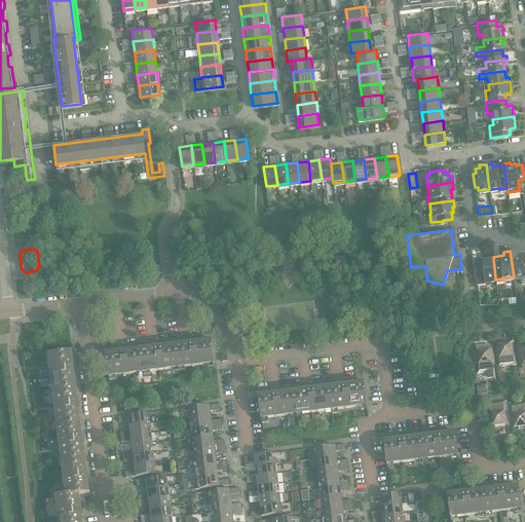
[(510,251),(514,276),(520,275),(520,282),(524,281),(524,259),(522,260),(522,253),(517,254),(517,251),(510,251)]
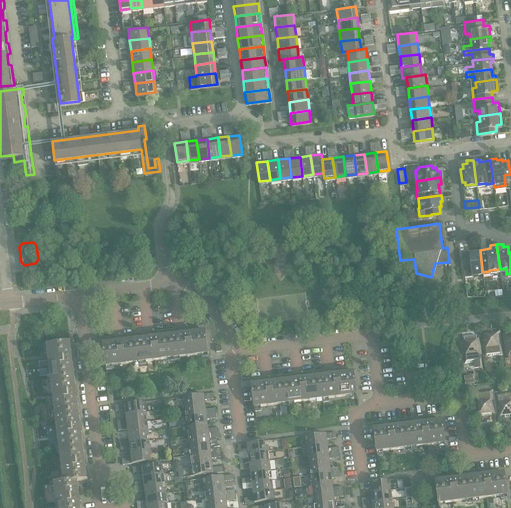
[(482,271),(480,250),(475,250),(475,249),(468,250),(469,251),(462,252),(463,262),(462,262),(464,275),(472,273),(472,272),(482,271)]
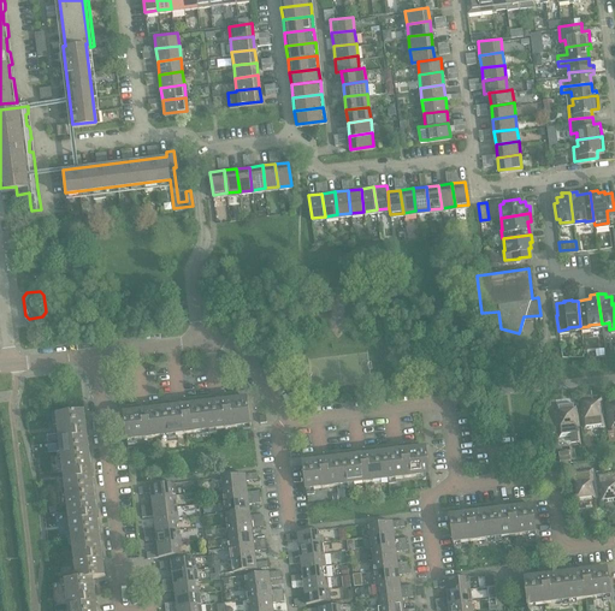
[(205,398),(208,427),(249,422),(246,393),(205,398)]
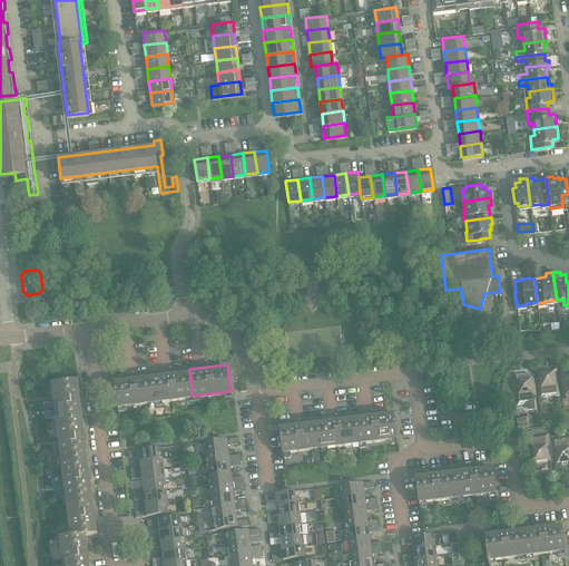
[(538,386),(539,394),(559,392),(558,384),(555,364),(536,367),(538,386)]
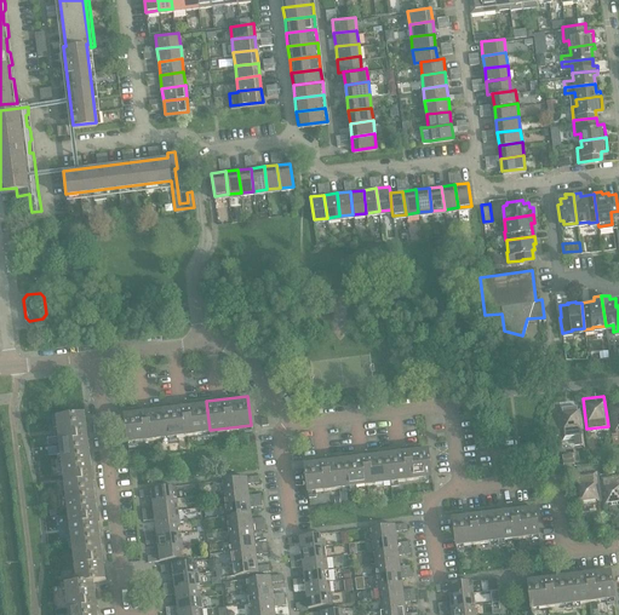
[(618,398),(608,400),(612,430),(618,429),(618,398)]
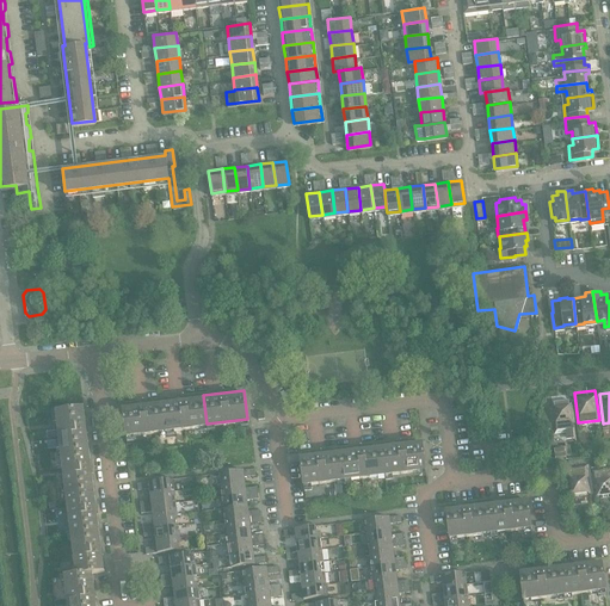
[(203,395),(162,401),(166,428),(207,424),(203,395)]
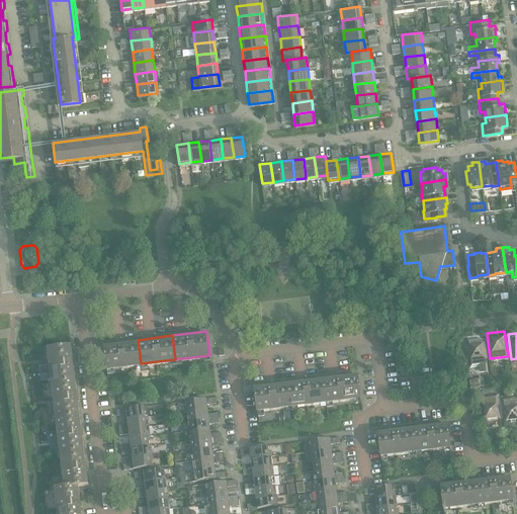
[(479,363),(480,370),(486,369),(485,362),(487,362),(486,354),(484,337),(465,340),(467,356),(468,364),(479,363)]
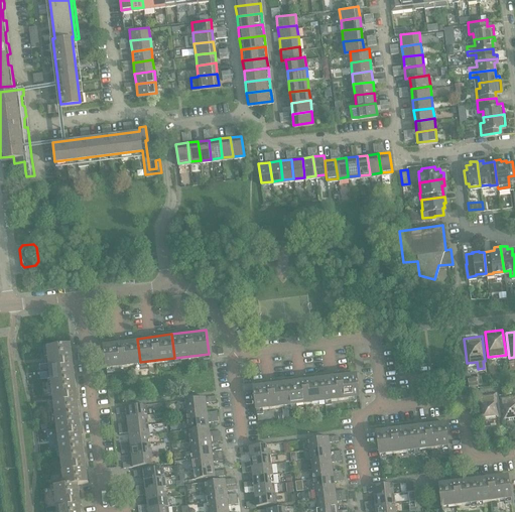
[(140,362),(137,339),(103,343),(106,366),(140,362)]
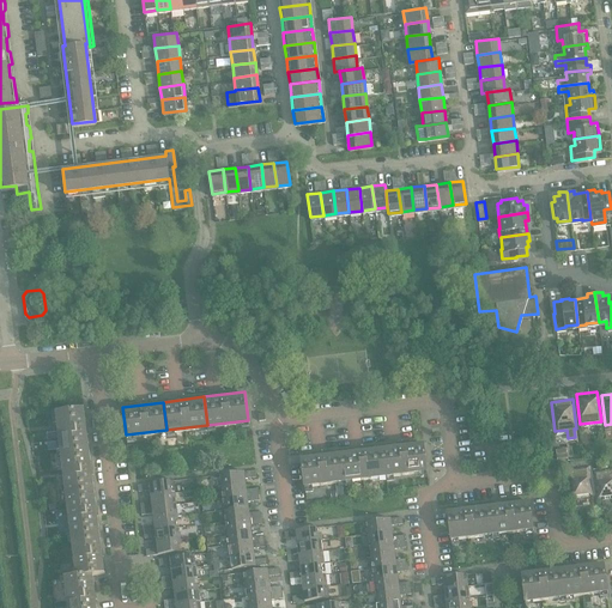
[(55,409),(60,451),(89,448),(83,406),(55,409)]
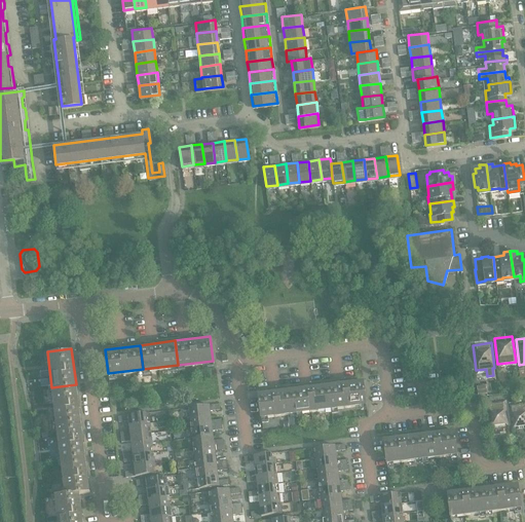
[(328,382),(331,407),(366,403),(363,378),(328,382)]
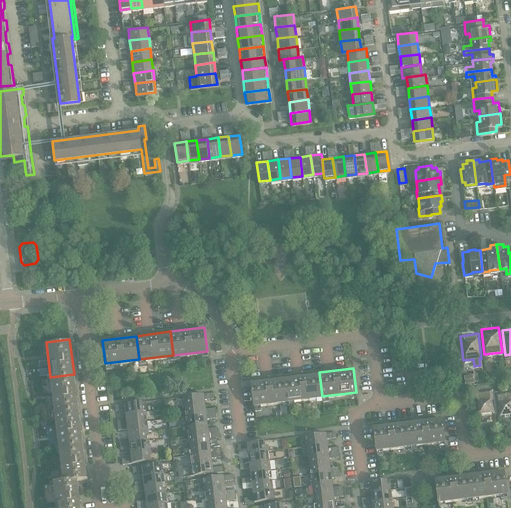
[(464,372),(465,381),(473,380),(472,371),(464,372)]
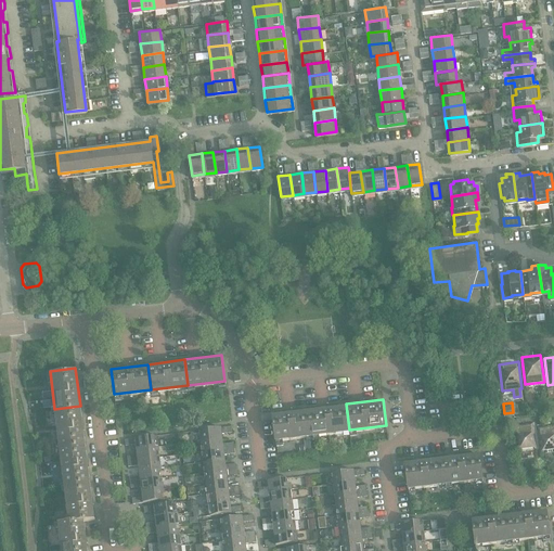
[(309,409),(312,434),(349,430),(346,404),(309,409)]
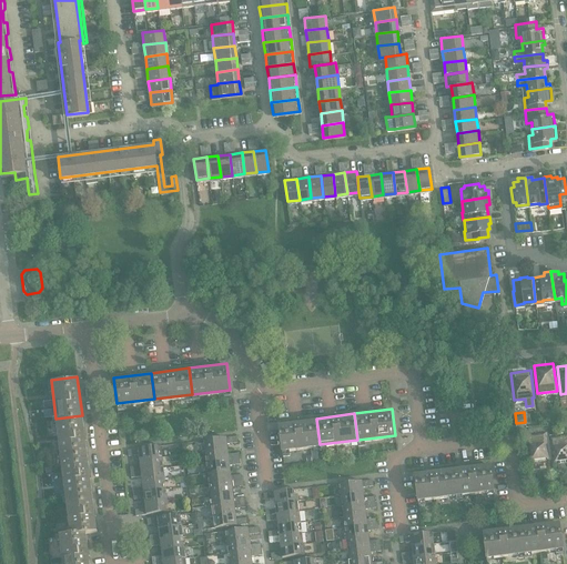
[(56,419),(60,455),(87,452),(82,415),(56,419)]
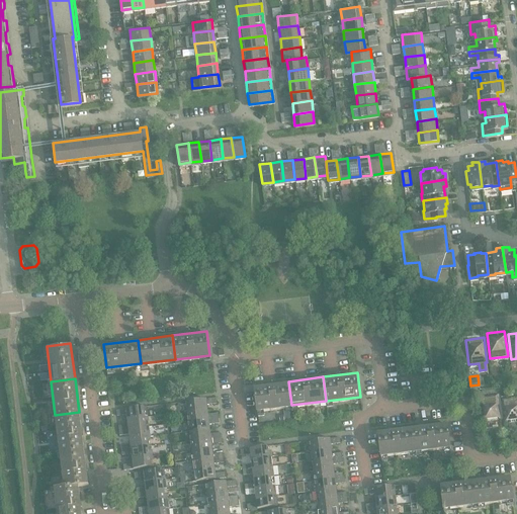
[(291,405),(288,381),(253,386),(256,409),(291,405)]
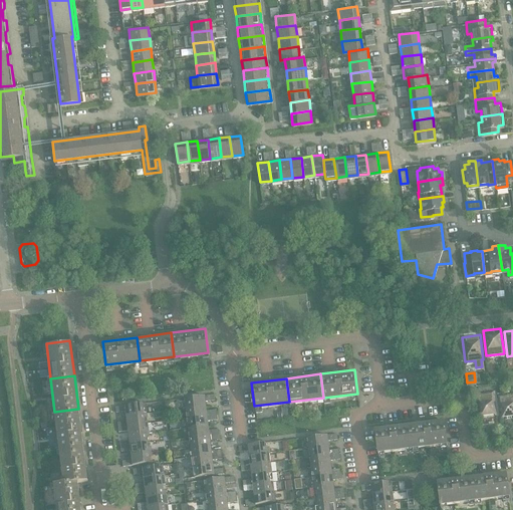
[(476,399),(478,415),(496,413),(494,397),(493,388),(475,391),(476,399)]
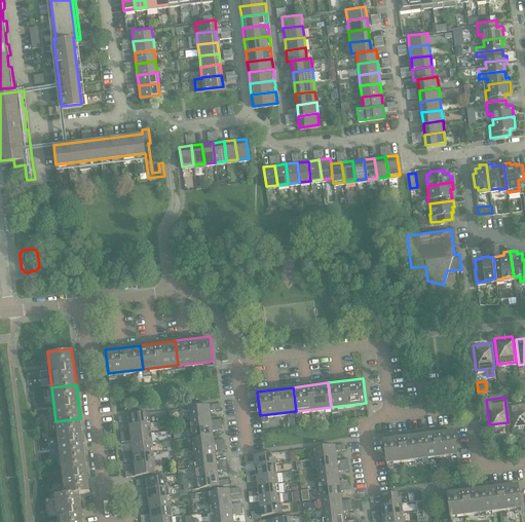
[(509,409),(511,426),(524,424),(524,398),(508,401),(509,409)]
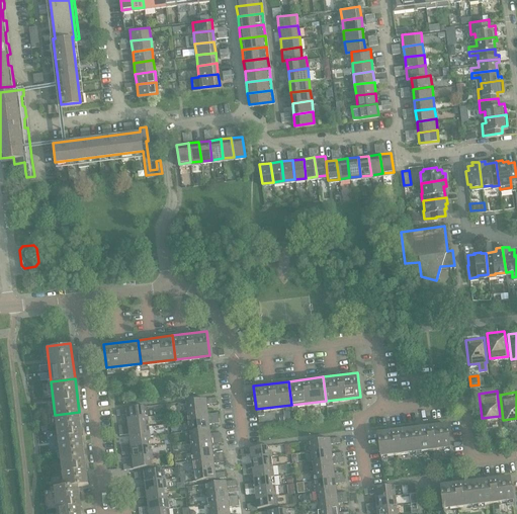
[(185,399),(186,409),(206,406),(205,402),(216,400),(214,395),(185,399)]
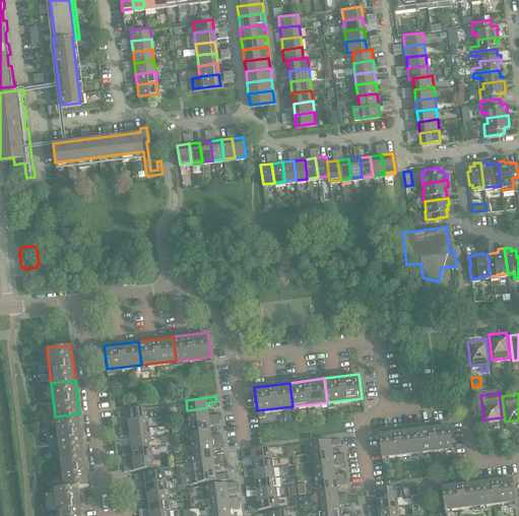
[(127,413),(127,417),(147,415),(146,405),(126,407),(116,408),(117,414),(127,413)]
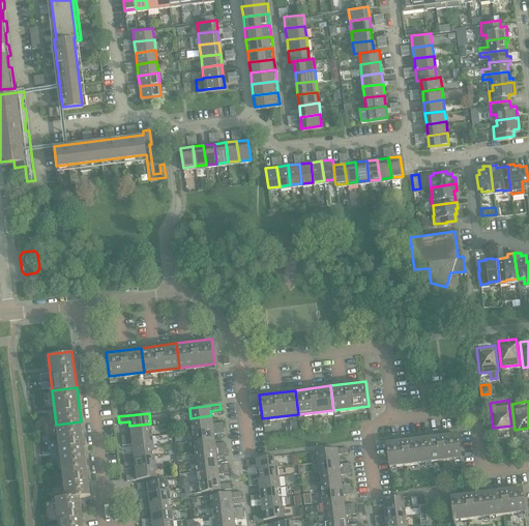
[(190,418),(192,429),(223,425),(222,419),(212,420),(211,415),(190,418)]
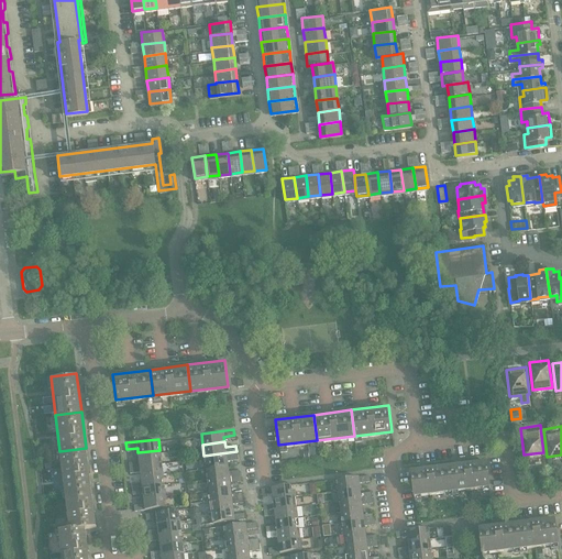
[(59,451),(65,490),(90,486),(86,448),(59,451)]
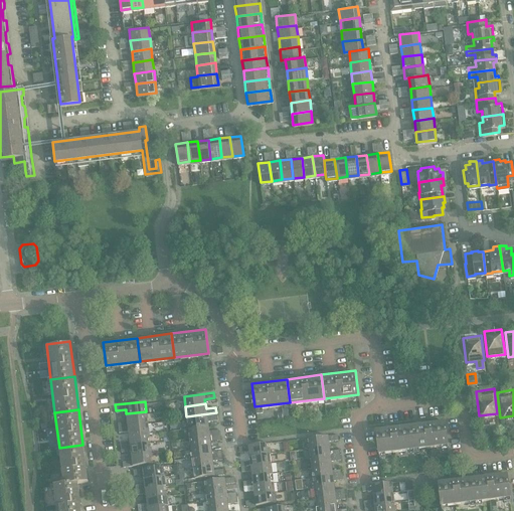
[(146,411),(126,413),(127,418),(117,419),(118,424),(127,423),(147,421),(146,411)]
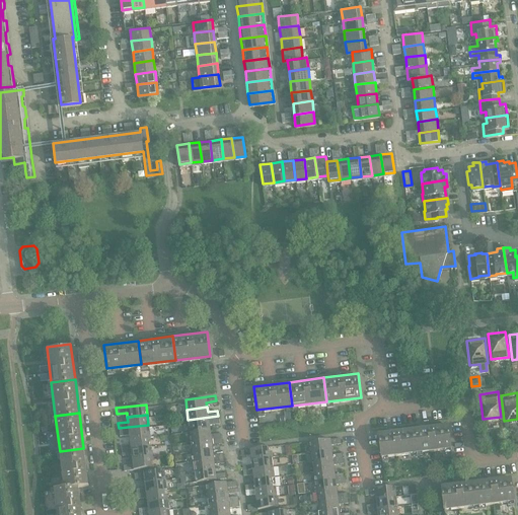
[(219,421),(218,416),(188,420),(190,429),(209,427),(209,422),(219,421)]
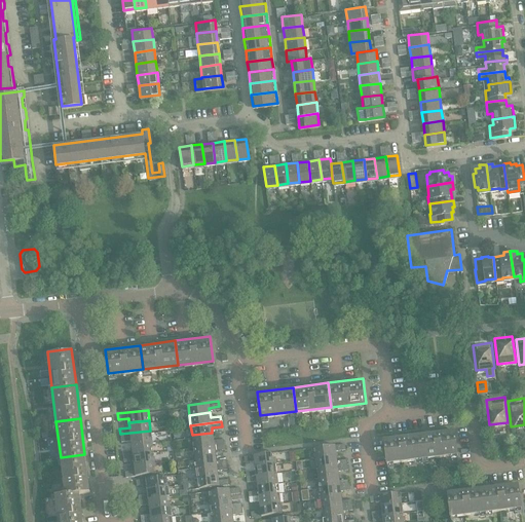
[(418,433),(421,456),(457,452),(454,429),(418,433)]
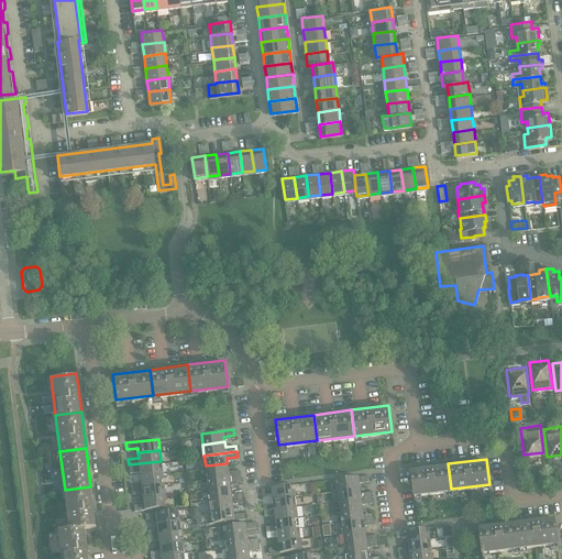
[(139,463),(129,464),(129,470),(140,469),(141,474),(162,471),(161,461),(139,463)]
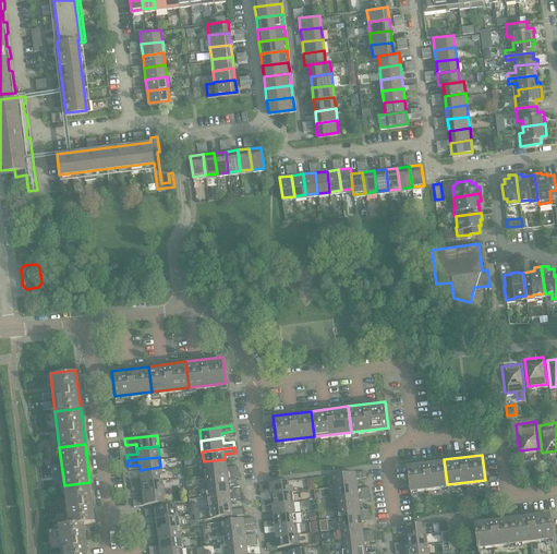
[(225,459),(204,461),(205,472),(237,468),(237,462),(226,465),(225,459)]
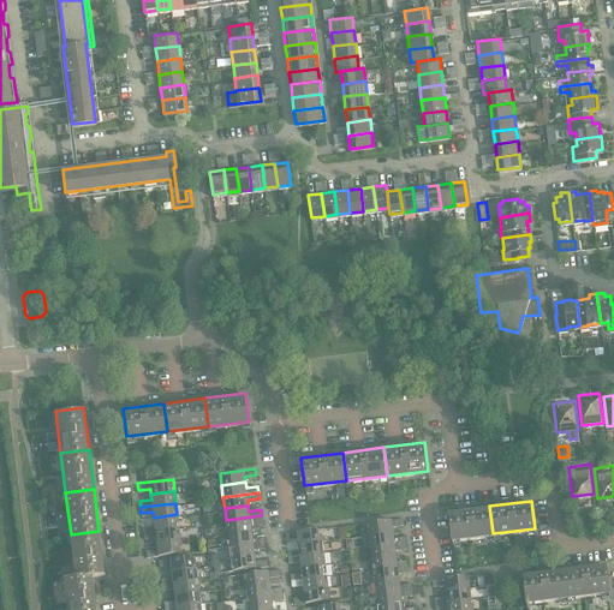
[(493,533),(489,506),(448,510),(452,539),(493,533)]
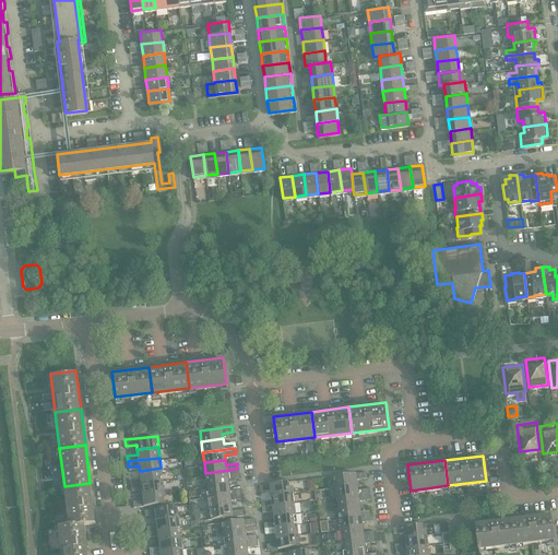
[(130,477),(130,483),(141,481),(163,479),(161,468),(140,471),(140,475),(130,477)]
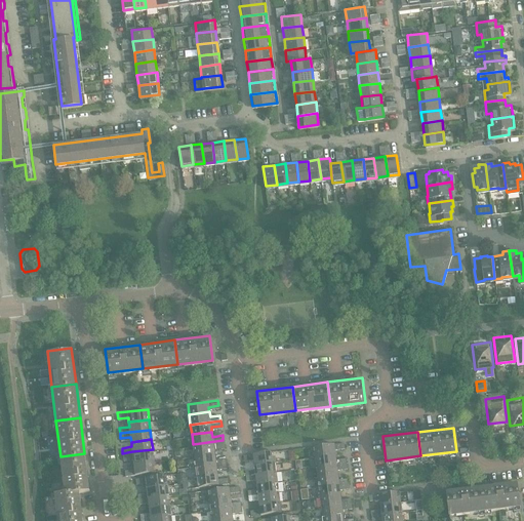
[(223,440),(193,444),(194,454),(214,451),(213,447),(224,445),(223,440)]
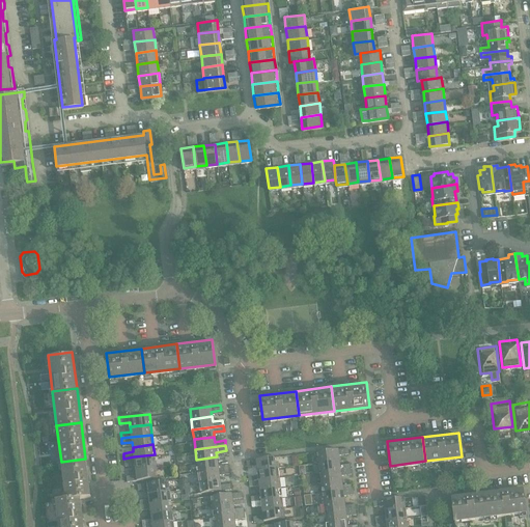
[(316,449),(318,460),(338,458),(338,452),(347,451),(347,445),(316,449)]
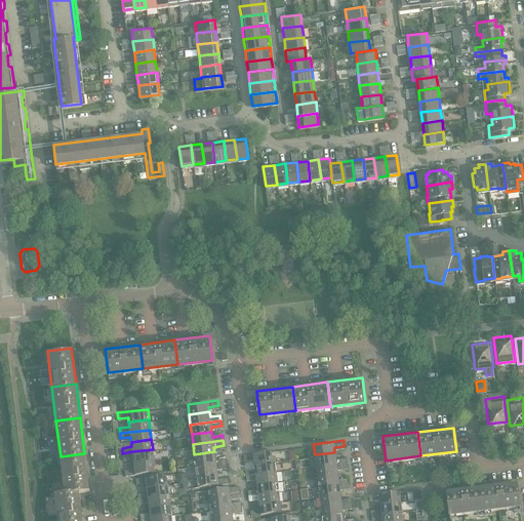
[(132,456),(133,462),(154,459),(153,449),(132,451),(122,453),(123,458),(132,456)]
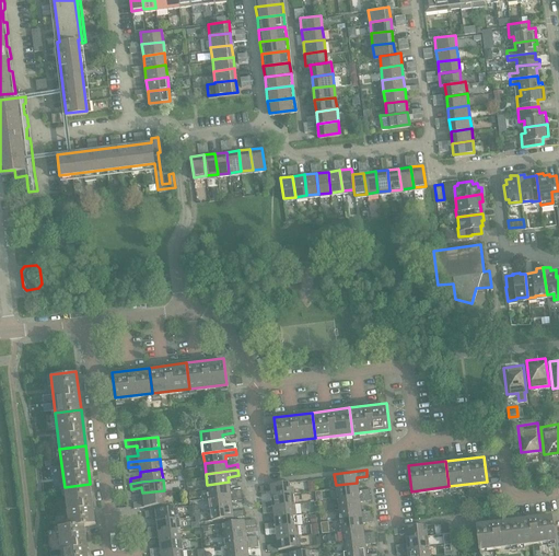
[(270,488),(271,494),(292,490),(291,479),(259,484),(259,489),(270,488)]
